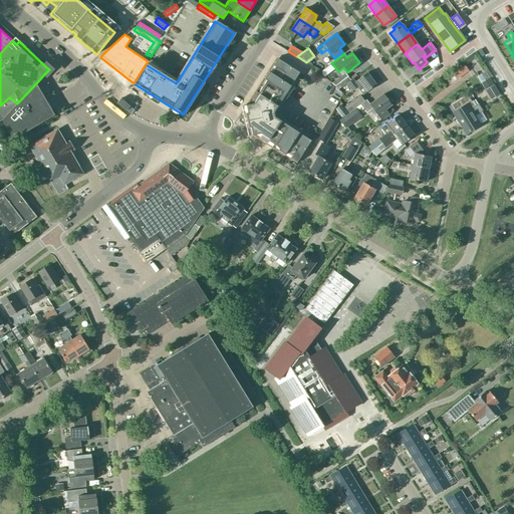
[(243,112),(246,130),(247,131),(296,163),(311,141),(276,118),(278,116),(277,115),(277,112),(277,111),(275,110),(299,72),(277,58),(264,79),(255,92),(243,111),(243,112)]
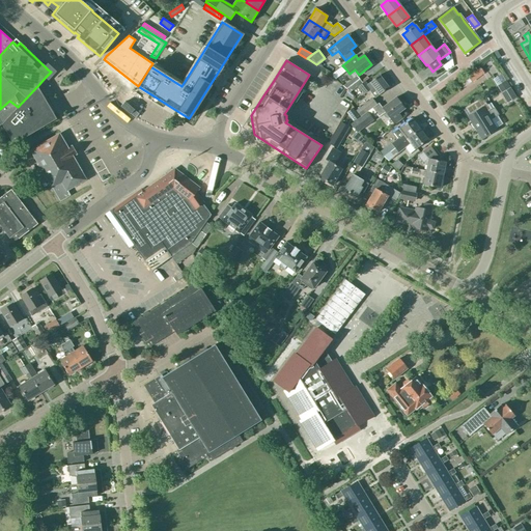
[(476,68),(468,75),(472,81),(481,75),(476,68)]
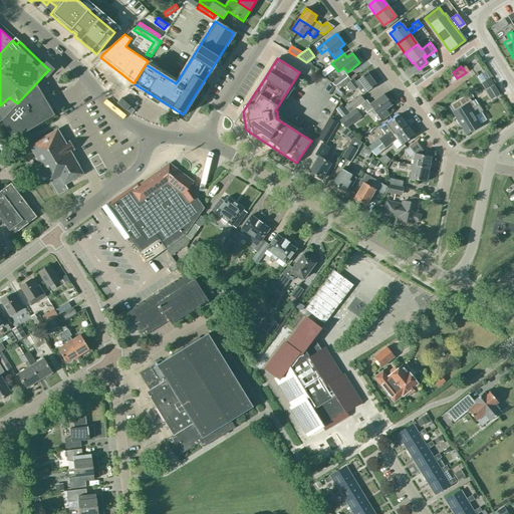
[(344,73),(331,83),(338,89),(350,80),(344,73)]
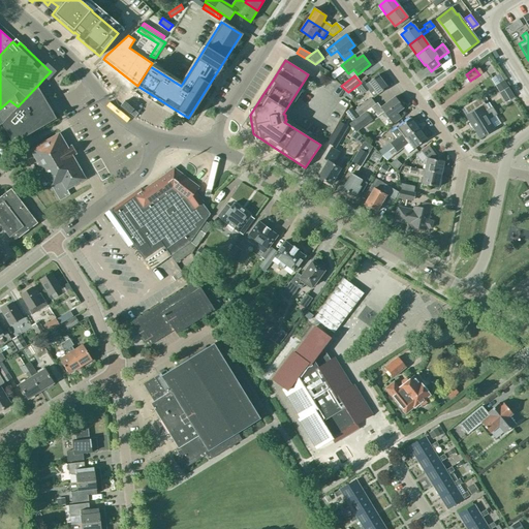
[(364,82),(356,87),(363,94),(367,90),(373,98),(386,88),(377,75),(366,85),(364,82)]
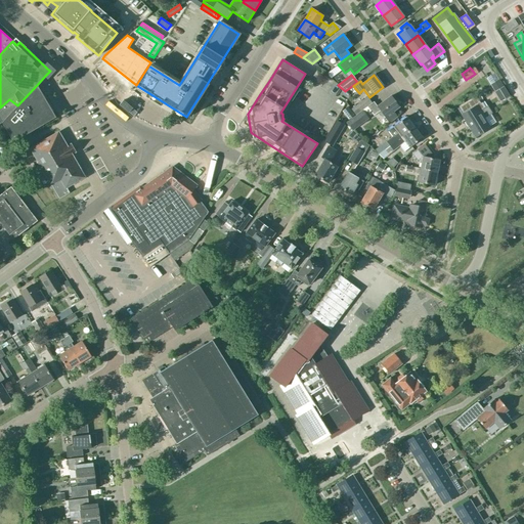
[(54,115),(37,85),(17,105),(9,99),(0,107),(0,120),(11,140),(15,141),(53,119),(54,115)]
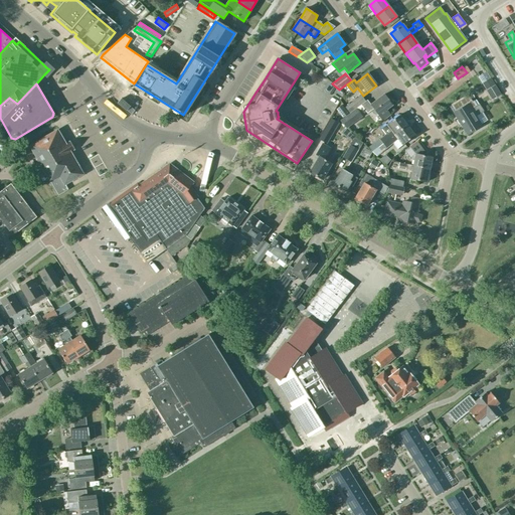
[(501,93),(495,83),(486,89),(492,99),(501,93)]
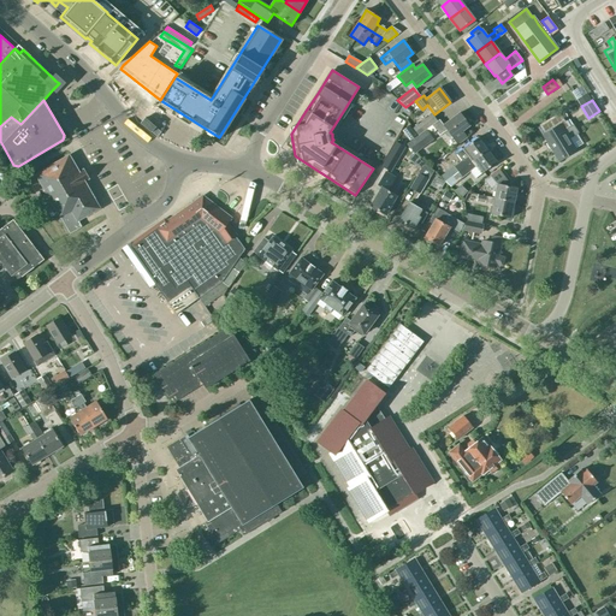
[(579,102),(568,106),(575,123),(585,119),(579,102)]
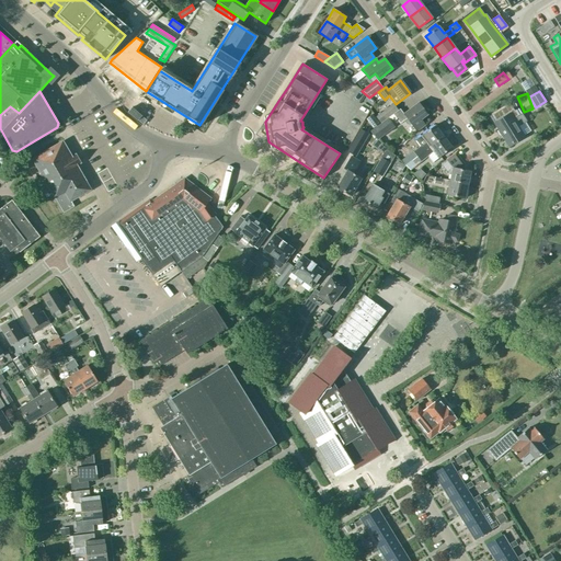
[(403,114),(400,109),(399,111),(380,123),(370,130),(377,139),(395,126),(392,123),(397,119),(400,124),(404,121),(407,124),(412,124),(416,132),(425,125),(421,119),(427,115),(419,103),(403,114)]
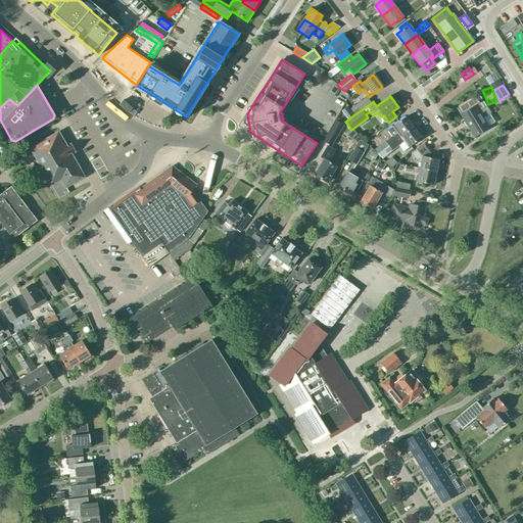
[(372,103),(367,97),(351,109),(354,114),(372,103)]
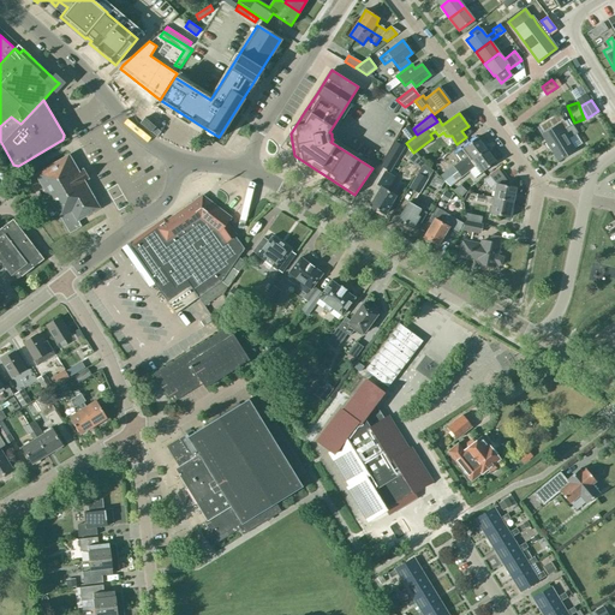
[(401,131),(408,141),(416,135),(408,125),(401,131)]
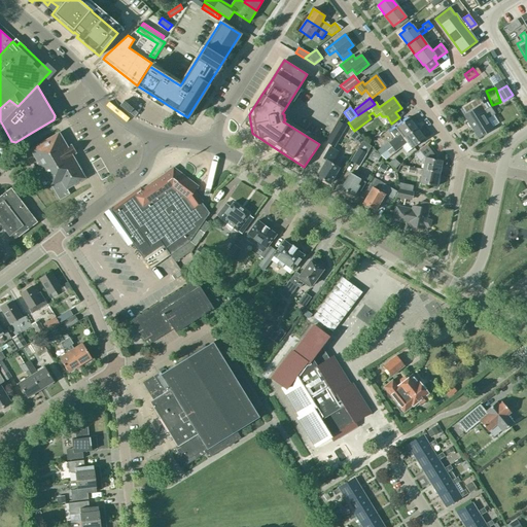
[(482,112),(479,107),(464,115),(478,137),(492,129),(486,118),(493,113),(490,107),(482,112)]
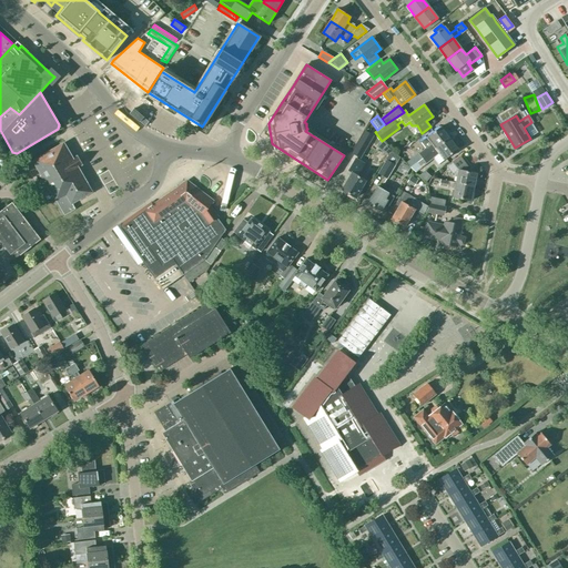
[(425,148),(418,153),(423,159),(449,138),(440,127),(426,138),(421,142),(425,148)]
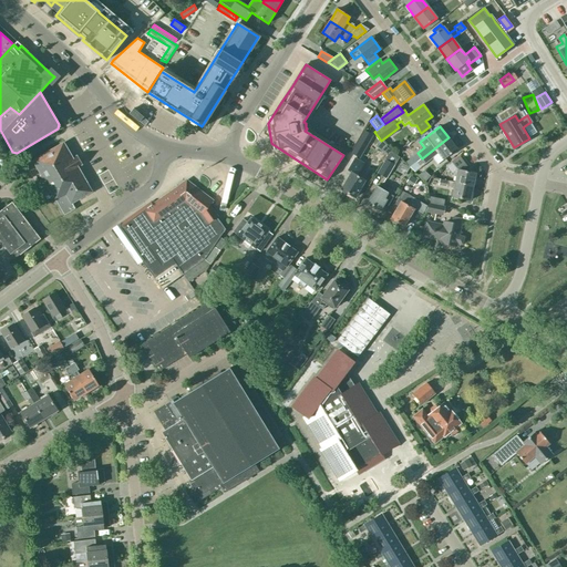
[(351,153),(360,157),(372,136),(363,131),(351,153)]
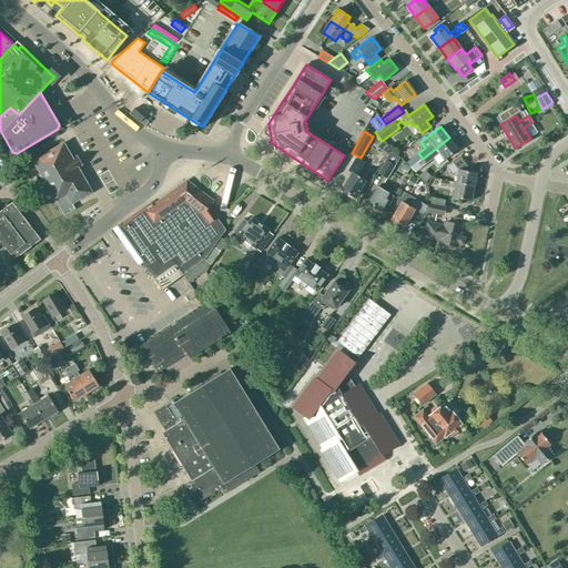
[(444,160),(458,149),(449,138),(423,159),(417,162),(422,168),(434,159),(433,158),(438,153),(444,160)]
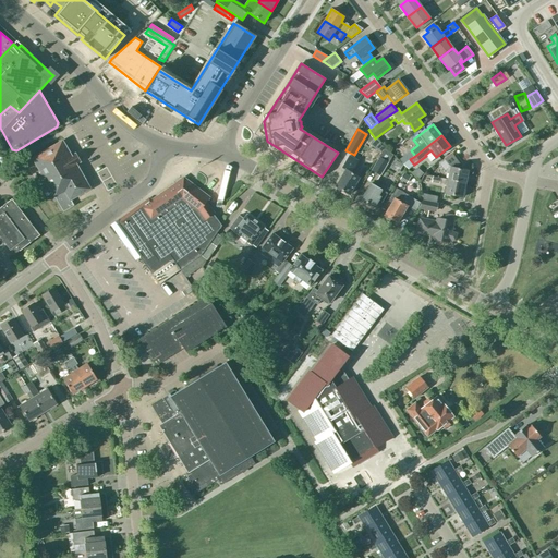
[(32,158),(55,197),(55,196),(63,210),(73,205),(70,199),(88,189),(84,180),(75,165),(81,161),(75,153),(71,156),(61,141),(32,158)]
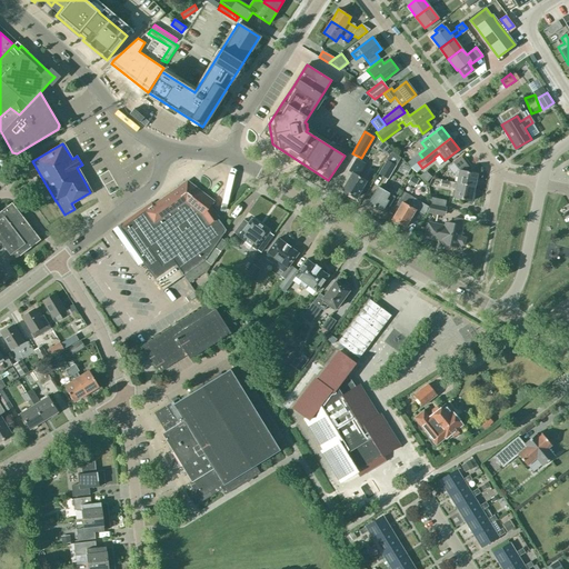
[(475,188),(478,173),(469,172),(470,165),(462,155),(452,162),(459,170),(457,182),(457,183),(475,188)]
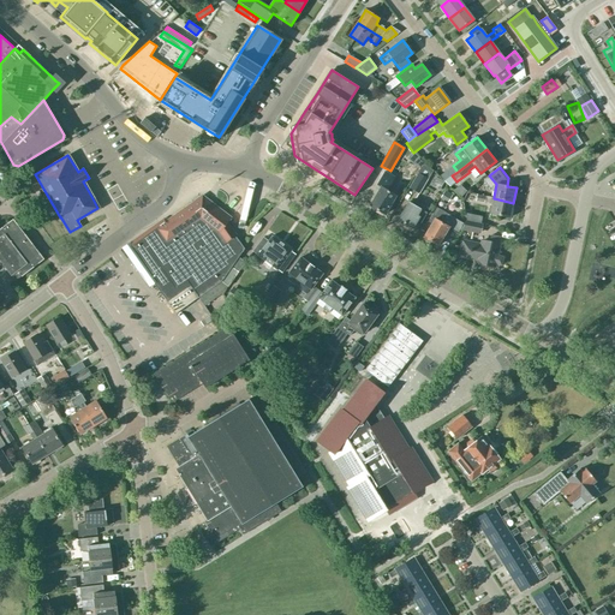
[(380,187),(369,206),(384,214),(395,196),(386,190),(394,177),(384,172),(376,185),(380,187)]
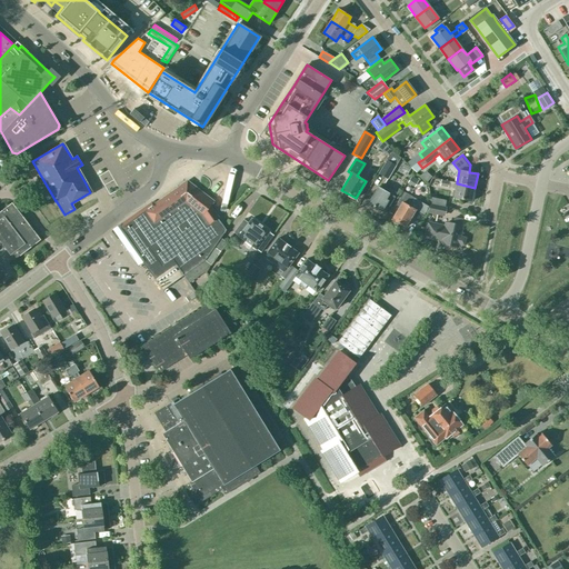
[(396,165),(388,160),(379,173),(388,179),(396,165)]
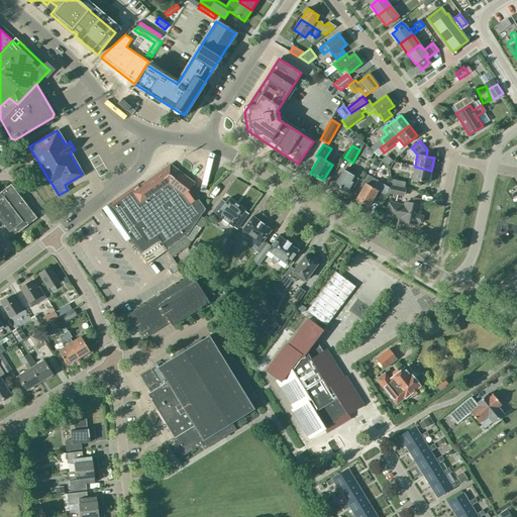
[(370,166),(377,170),(380,164),(374,160),(370,166)]
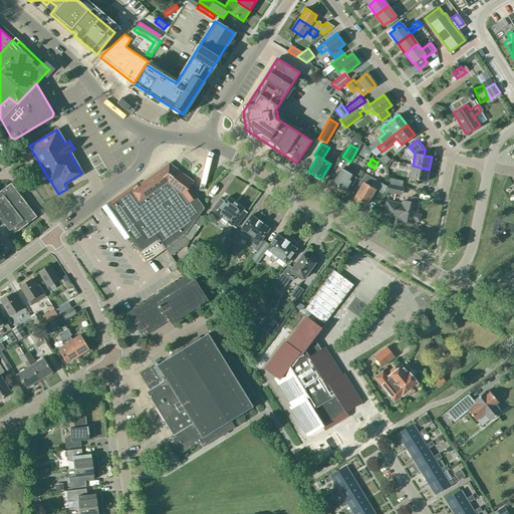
[(427,182),(429,170),(413,166),(413,165),(391,161),(387,169),(397,171),(398,168),(412,171),(410,179),(427,182)]
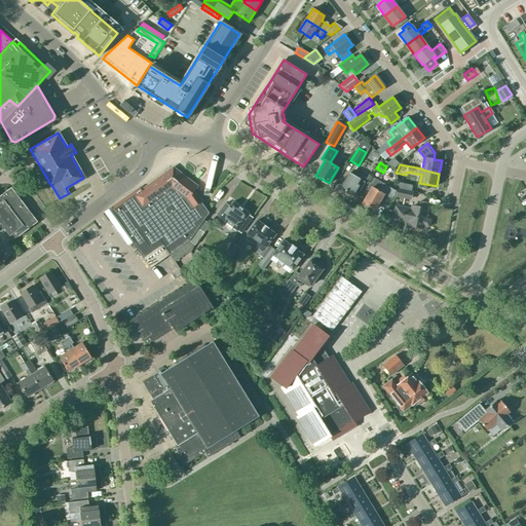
[(150,268),(170,255),(189,240),(198,228),(209,213),(193,191),(197,186),(177,171),(173,167),(171,170),(170,170),(126,200),(110,212),(150,268)]
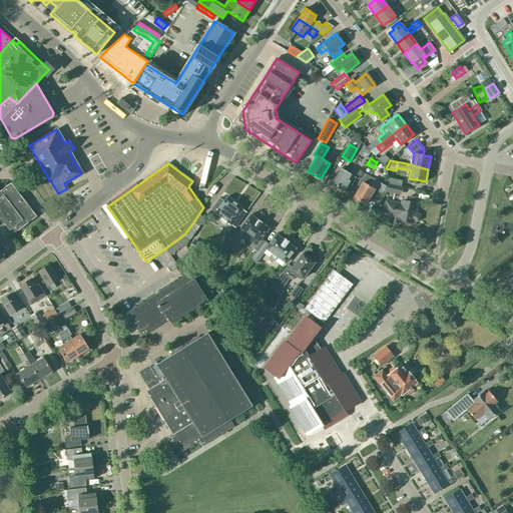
[(353,169),(347,165),(344,170),(341,168),(331,185),(337,188),(336,188),(338,189),(339,187),(348,192),(356,177),(351,174),(351,173),(353,169)]
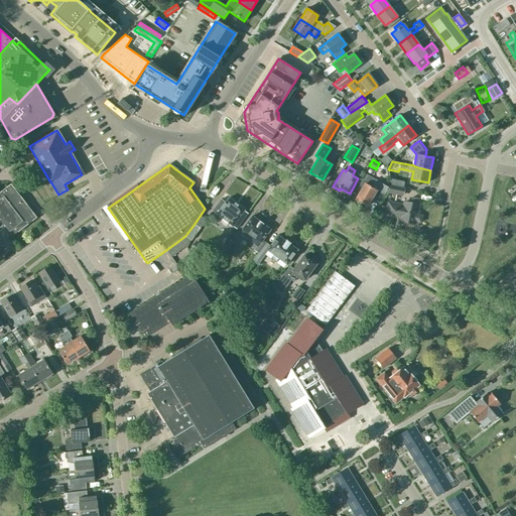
[(366,174),(360,186),(362,187),(356,199),(368,206),(376,190),(384,196),(388,187),(376,180),(366,174)]
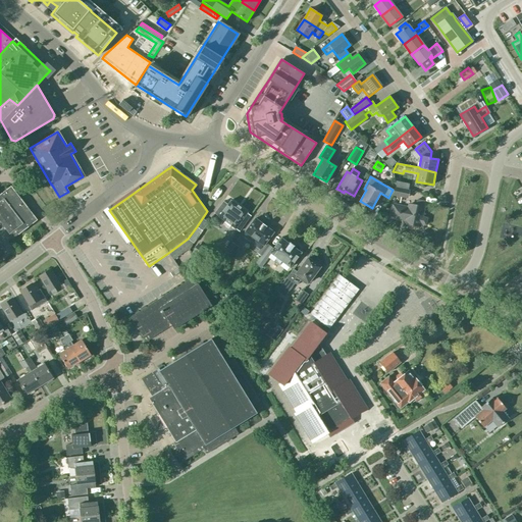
[(396,188),(408,190),(409,184),(396,180),(396,188)]
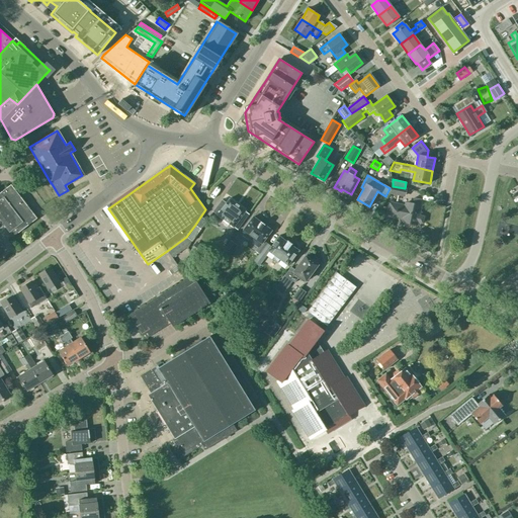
[(0,221),(9,233),(14,229),(18,233),(36,219),(11,184),(0,192),(0,221)]
